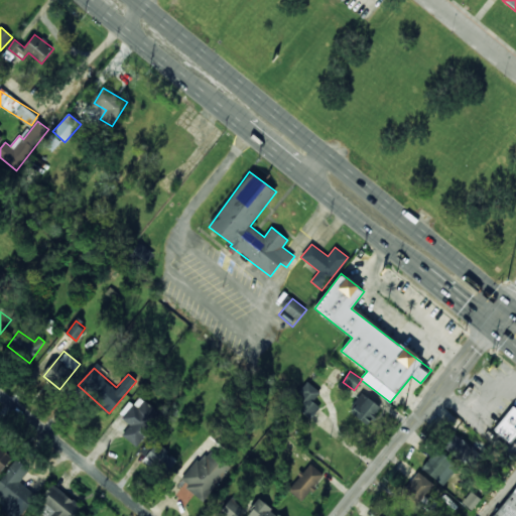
[(310,418),(320,408),(312,401),(320,393),(308,382),(291,401),(310,418)]
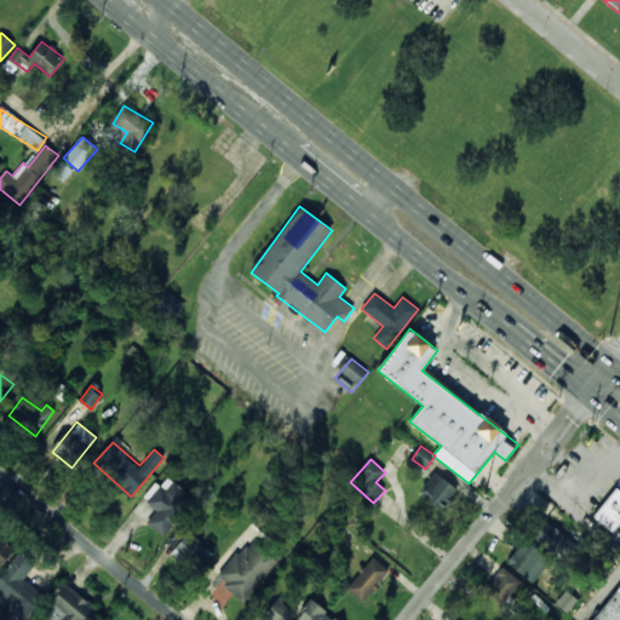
[(458,488),(434,474),(419,497),(443,511),(458,488)]
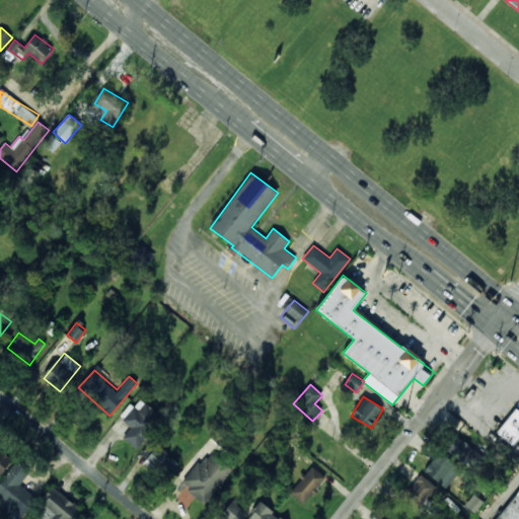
[(131,427),(123,438),(136,448),(159,415),(136,398),(122,420),(131,427)]
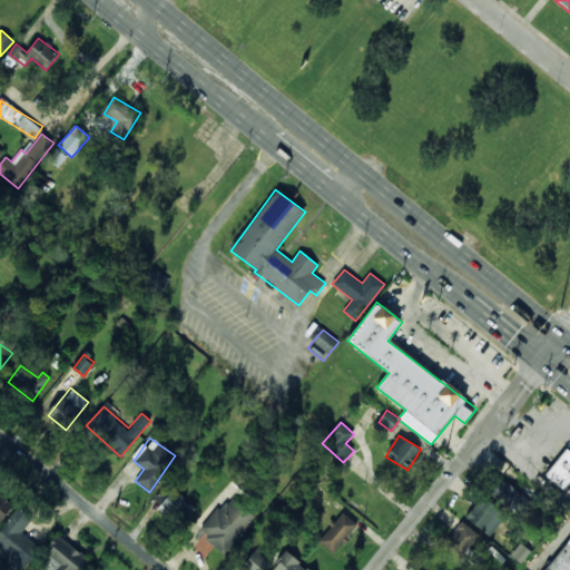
[(569,481),(569,451),(567,449),(544,474),(563,490),(569,481)]
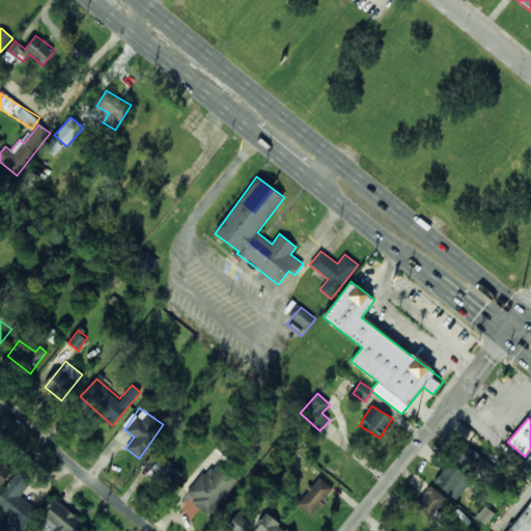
[(475,478),(488,467),(470,445),(456,456),(475,478)]
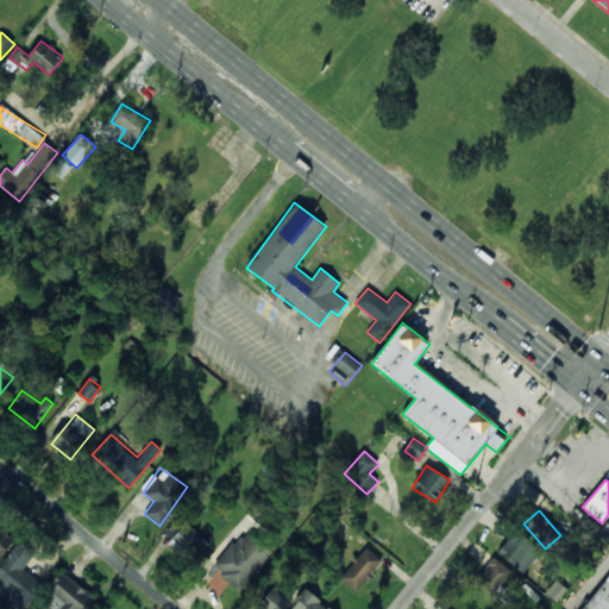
[(195,560),(208,542),(183,525),(170,541),(195,560)]
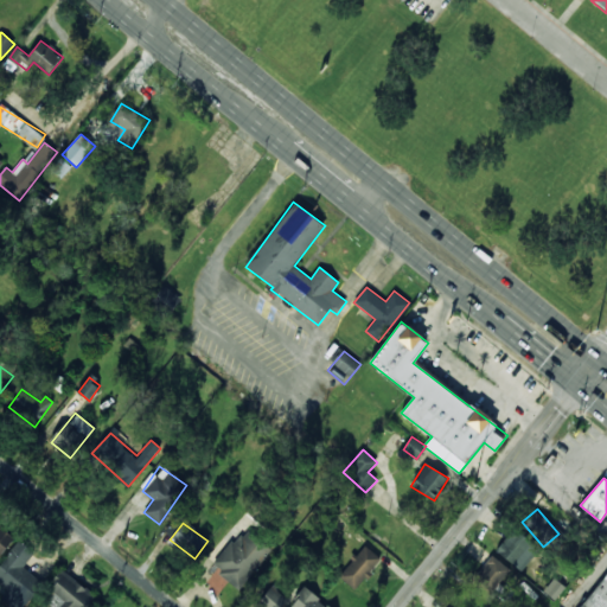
[(0,557),(14,536),(0,525),(0,557)]
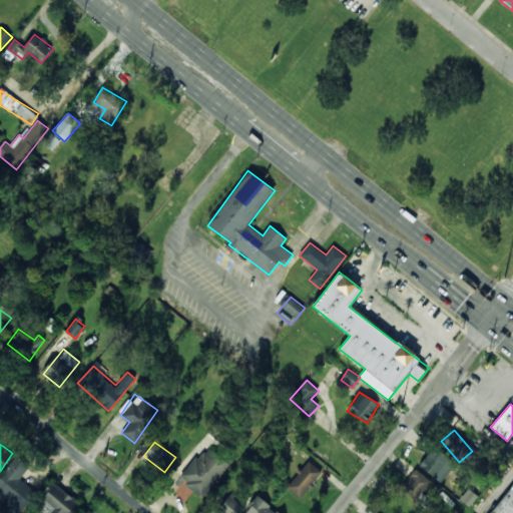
[(202,499),(229,462),(206,445),(182,477),(185,479),(174,494),(184,502),(192,491),(202,499)]
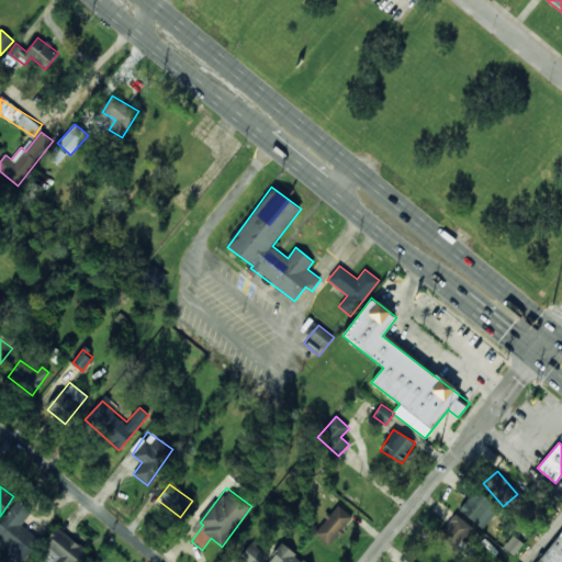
[(482,529),(498,509),(475,490),(459,509),(482,529)]
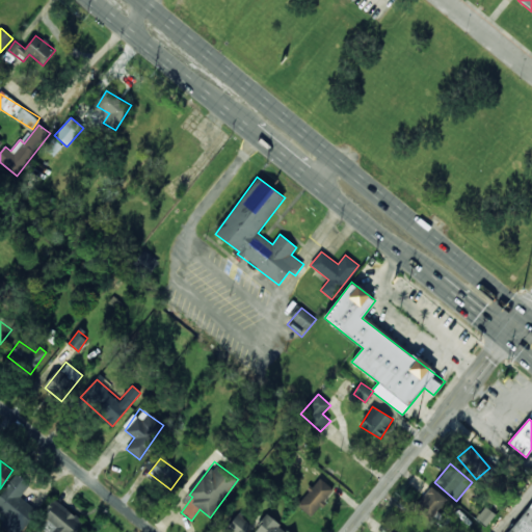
[(21,497),(30,484),(17,474),(0,494),(0,510),(7,516),(1,526),(8,531),(21,531),(38,511),(21,497)]
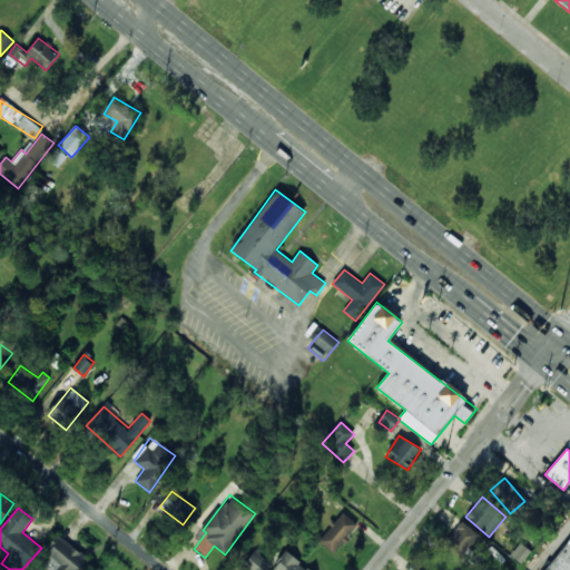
[(344,539),(357,524),(342,512),(317,541),(333,554),(345,540),(344,539)]
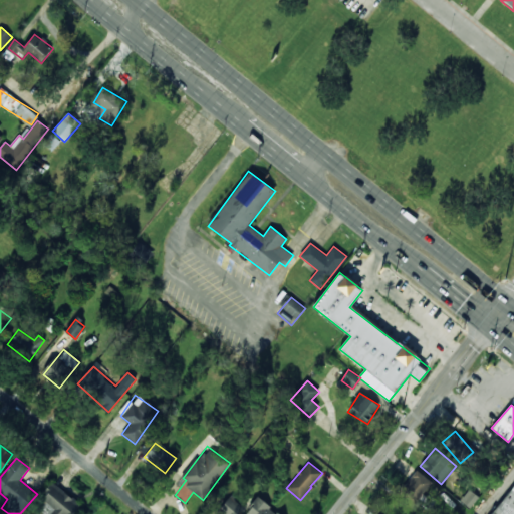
[(401,488),(416,502),(433,484),(418,471),(401,488)]
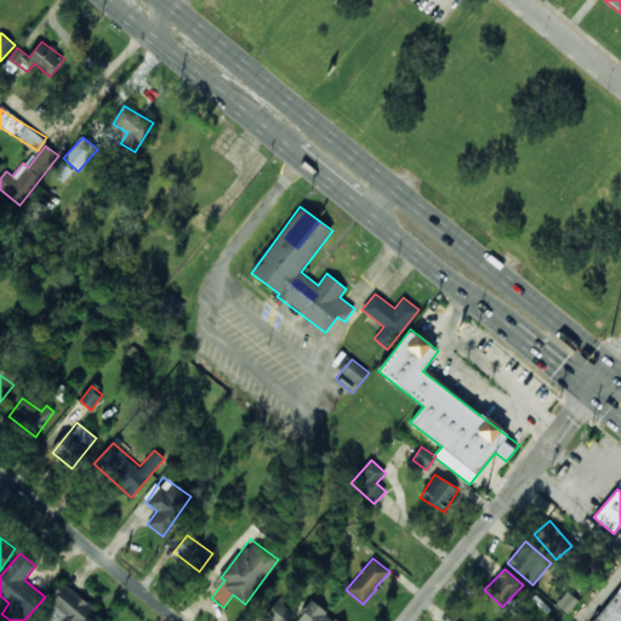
[(620,620),(620,582),(592,620),(620,620)]
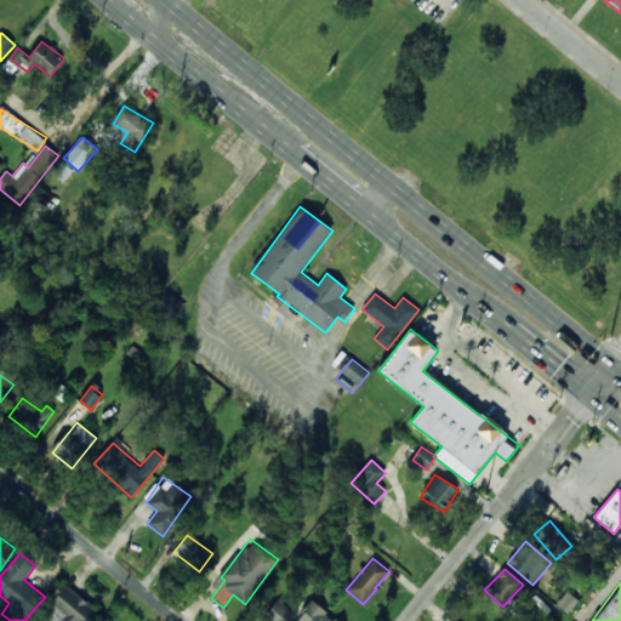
[(66,584),(49,604),(63,615),(58,620),(85,620),(96,609),(66,584)]
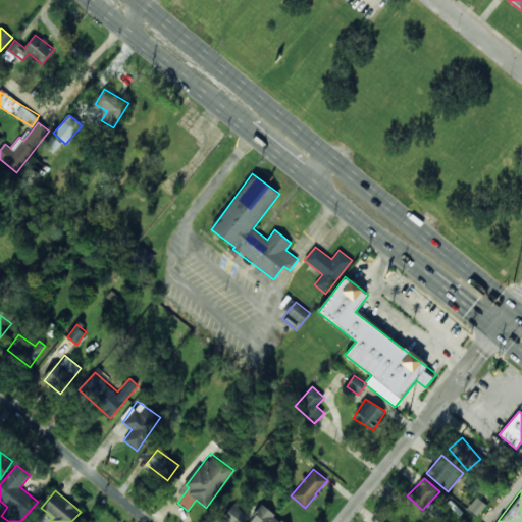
[(486,506),(477,498),(468,508),(476,516),(486,506)]
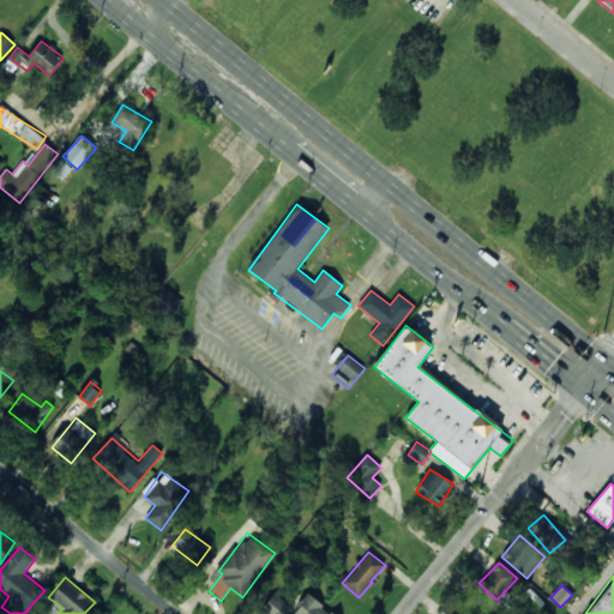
[(286,613),(293,607),(276,593),(262,609),(266,613),(286,613)]
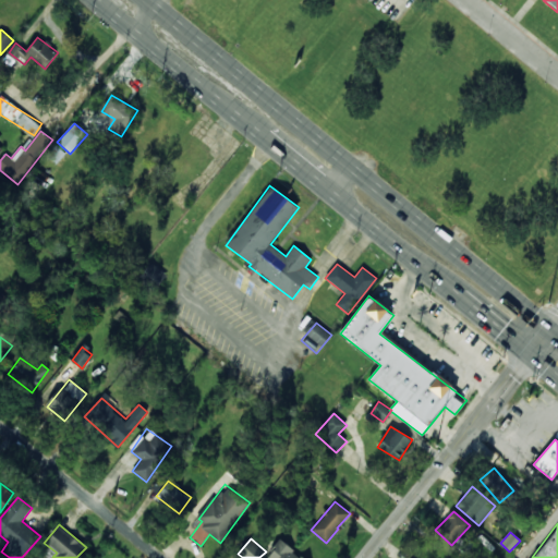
[(265,557),(302,557),(281,540),(265,557)]
